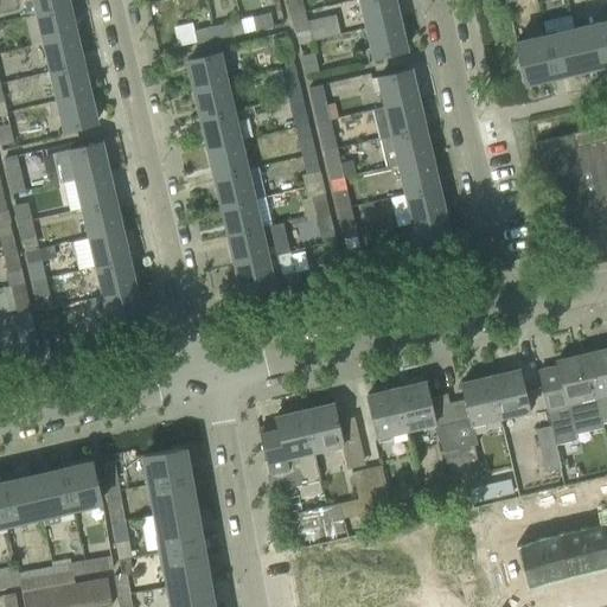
[(29,0),(25,1),(29,14),(30,14),(30,16),(68,6),(66,0),(29,0)]
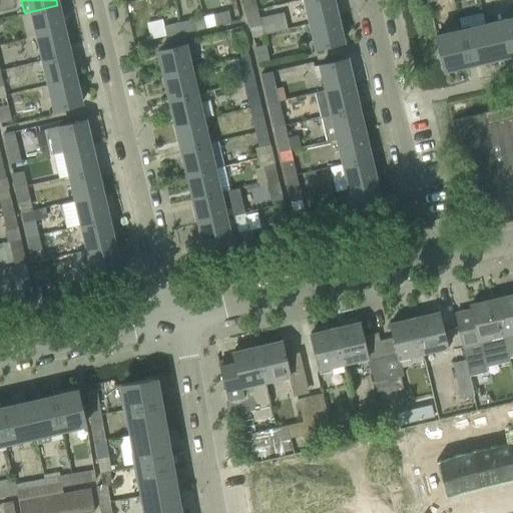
[(258,10),(254,0),(243,0),(246,12),(258,10)]
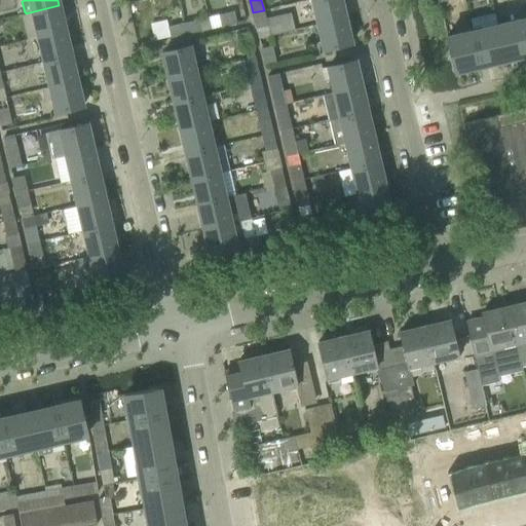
[(345,17),(340,0),(312,0),(318,24),(345,17)]
